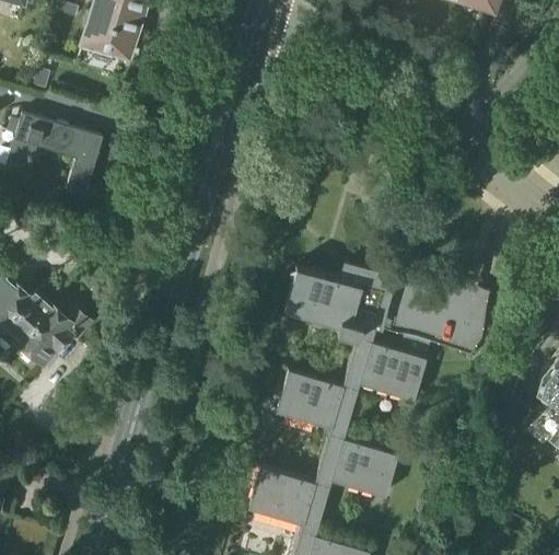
[(96,0),(82,47),(84,47),(129,60),(147,0),(96,0)]
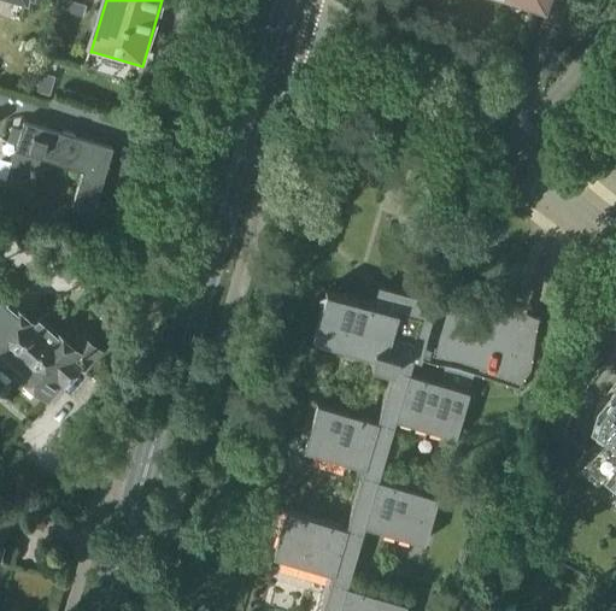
[(7,187),(33,194),(42,159),(53,163),(52,166),(70,171),(71,168),(84,171),(83,176),(72,211),(94,217),(97,209),(98,209),(110,169),(109,169),(107,168),(110,158),(107,157),(109,152),(25,127),(23,133),(15,130),(9,147),(18,150),(7,187)]
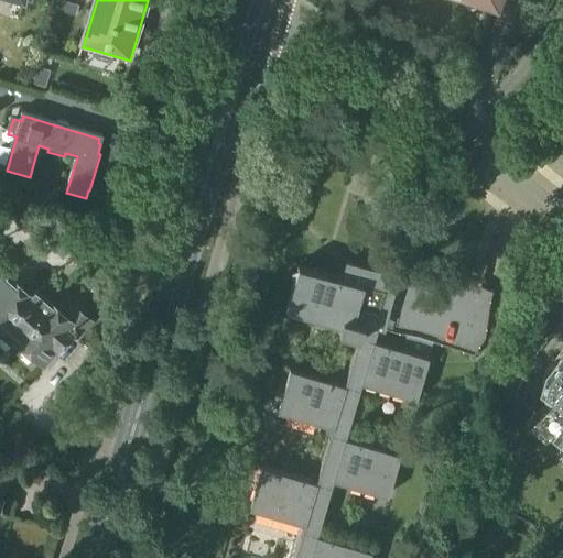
[(497,302),(468,291),(465,297),(396,276),(394,280),(348,266),(343,283),(299,270),(287,313),(340,329),(339,335),(359,341),(346,390),(291,373),(278,416),(333,431),(317,487),(262,470),(250,513),(305,528),(296,557),(372,557),(317,540),(334,485),(388,501),(401,459),(346,444),(363,389),(417,404),(433,348),(478,361),(489,346),(495,306),(497,302)]
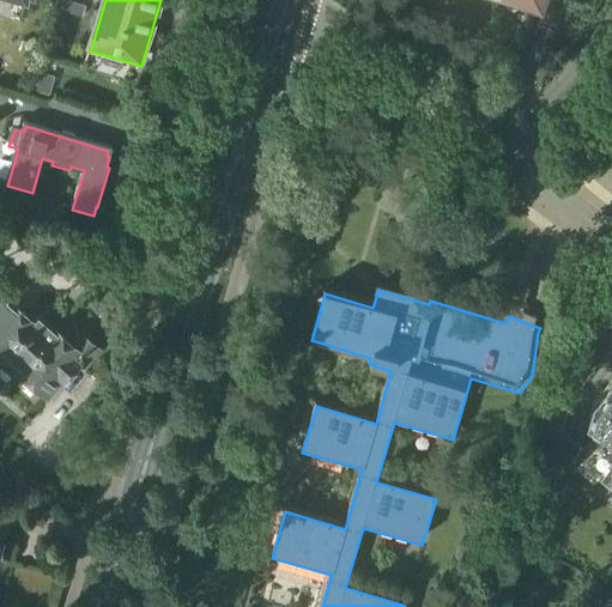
[(0,357),(6,363),(2,366),(18,380),(20,376),(48,401),(78,368),(84,374),(98,357),(84,344),(76,352),(40,320),(34,326),(12,305),(10,308),(0,299),(0,357)]
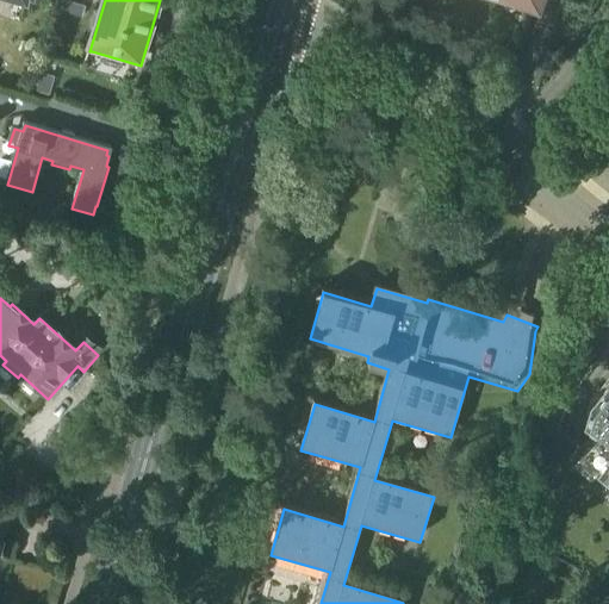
[(608,390),(595,406),(590,425),(602,436),(584,459),(603,475),(602,477),(608,483),(608,390)]
